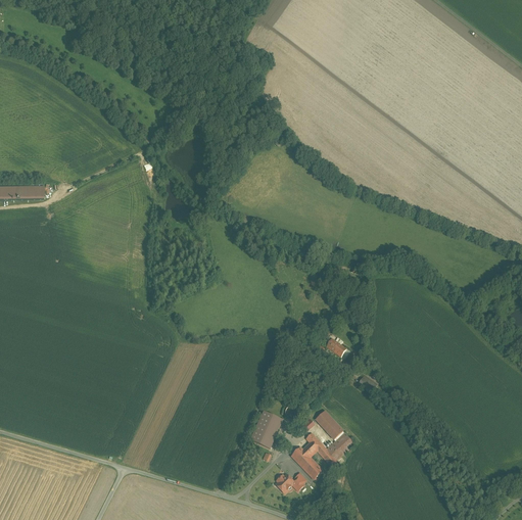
[(0,198),(48,198),(47,184),(0,185),(0,198)]
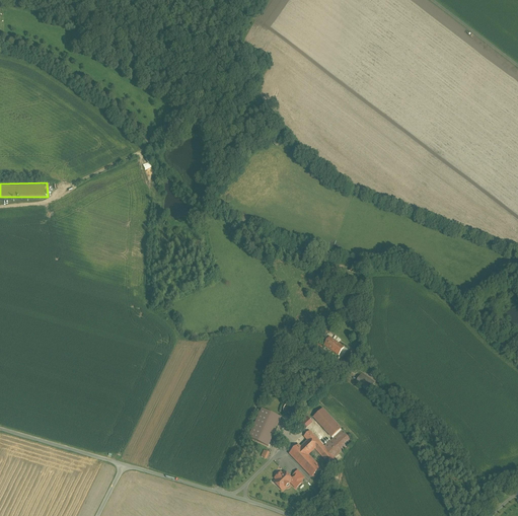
[(344,345),(328,335),(323,343),(338,353),(344,345)]
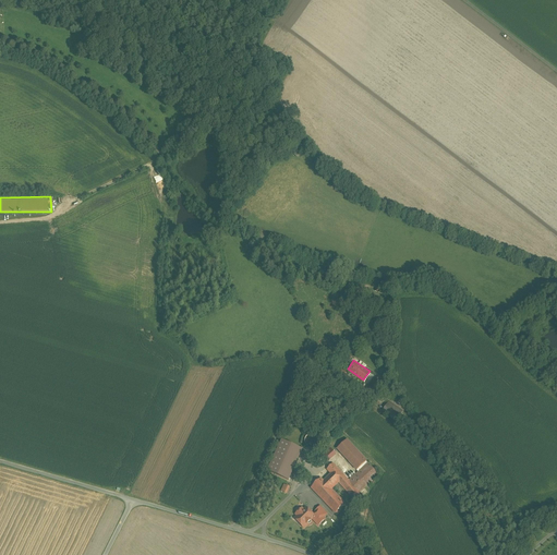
[(334,374),(340,378),(346,371),(339,366),(334,374)]
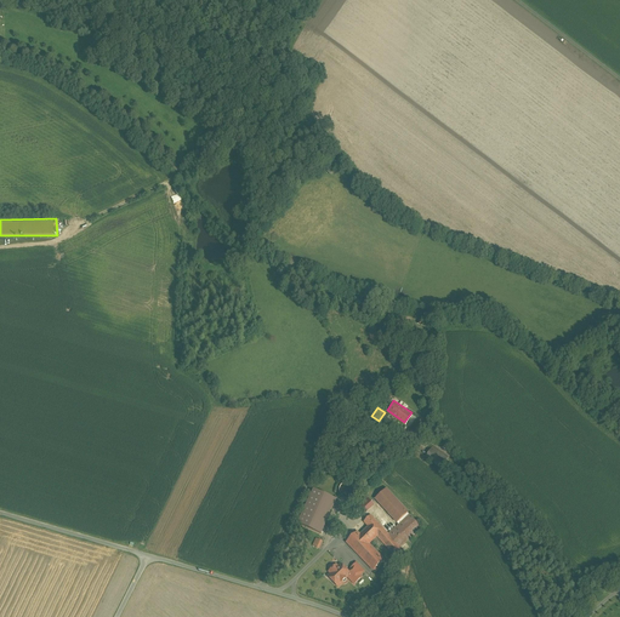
[(416,416),(407,429),(419,438),(428,424),(416,416)]
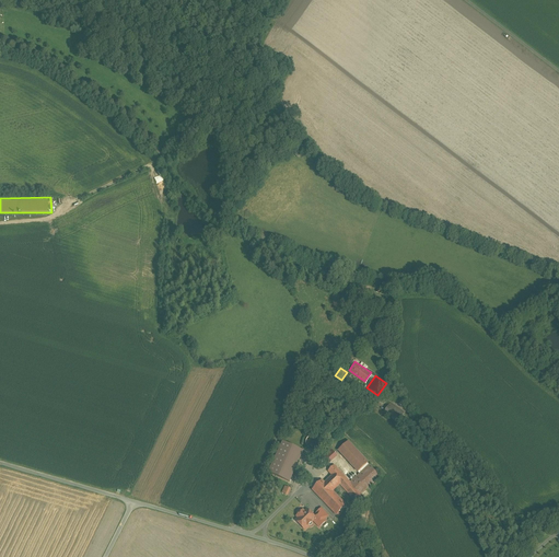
[(403,412),(388,402),(383,409),(397,419),(403,412)]
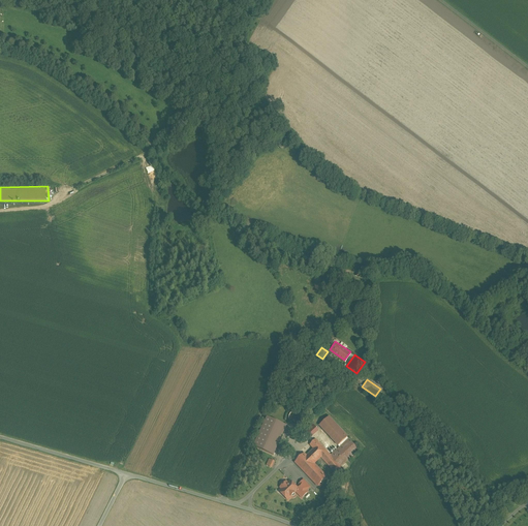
[(302,418),(302,415),(301,412),(300,410),(298,409),(294,408),(292,409),(289,410),(288,412),(288,415),(288,419),(290,421),(292,422),(296,423),(298,422),(300,420),(302,418)]
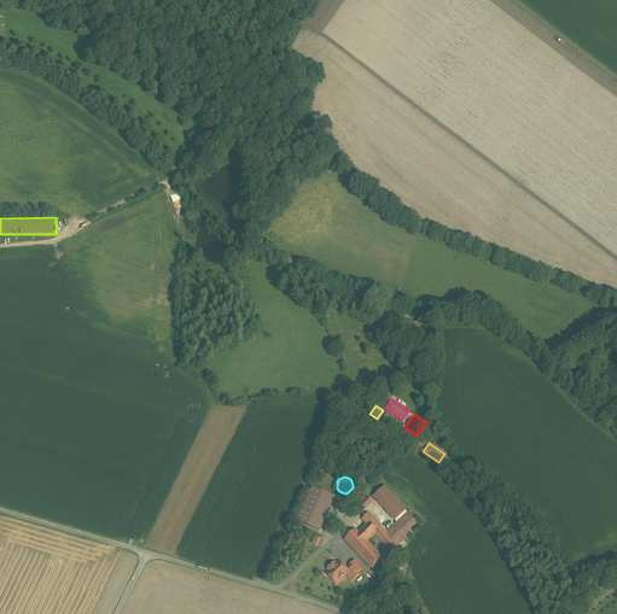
[(405,508),(383,484),(373,493),(395,518),(405,508)]
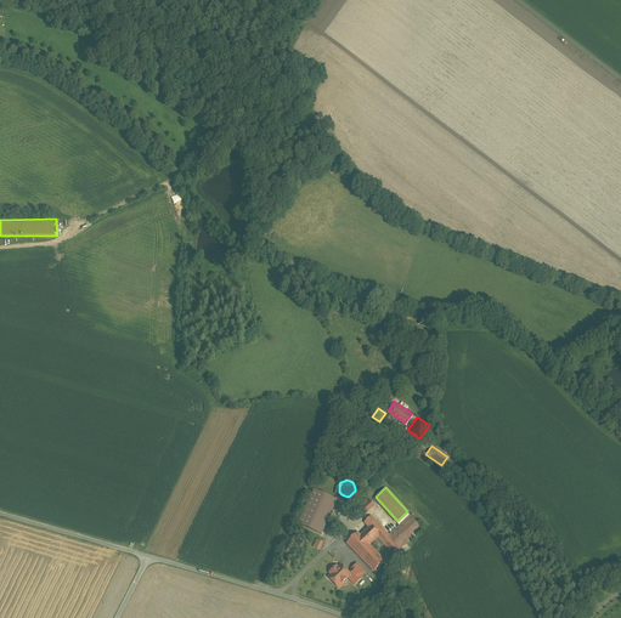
[(336,499),(314,488),(298,522),(321,532),(336,499)]
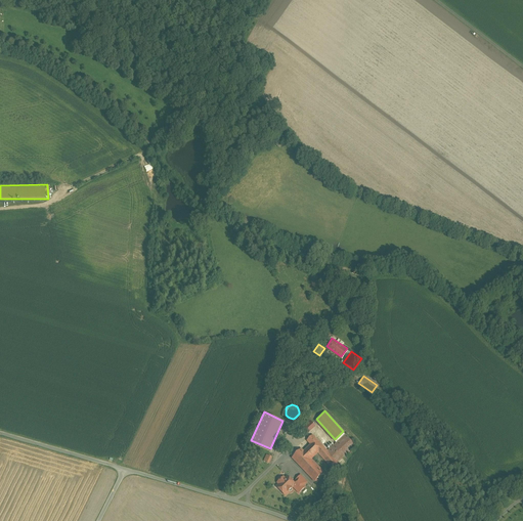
[(309,418),(300,426),(301,427),(303,430),(304,430),(313,422),(309,418)]
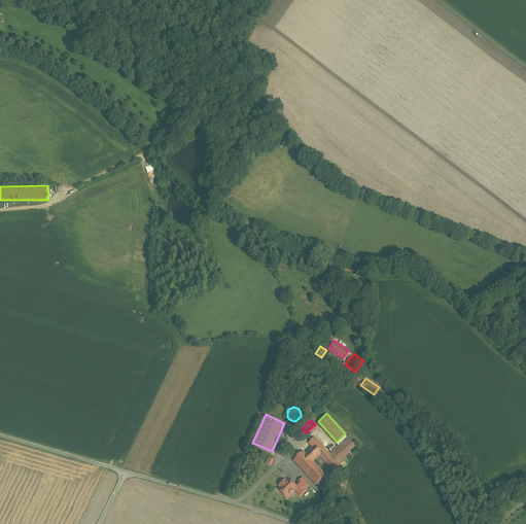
[(345,433),(337,442),(338,444),(347,435),(345,433)]
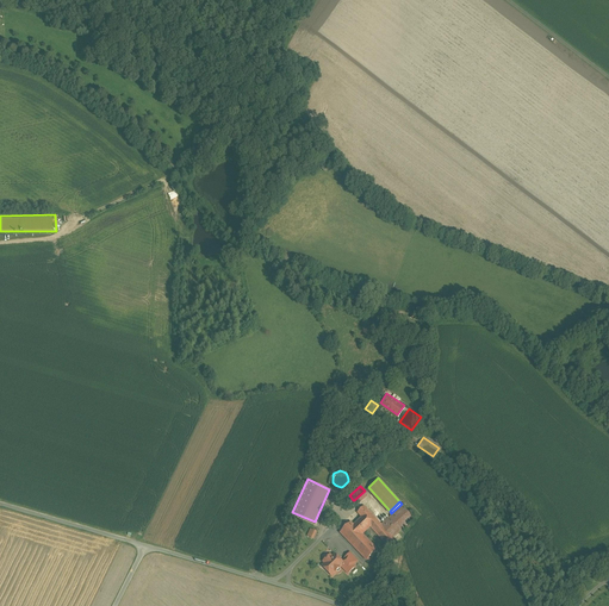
[(391,513),(381,523),(364,504),(356,510),(361,514),(353,523),(350,520),(340,530),(350,542),(361,532),(370,524),(390,547),(397,539),(392,535),(414,516),(402,504),(391,513)]
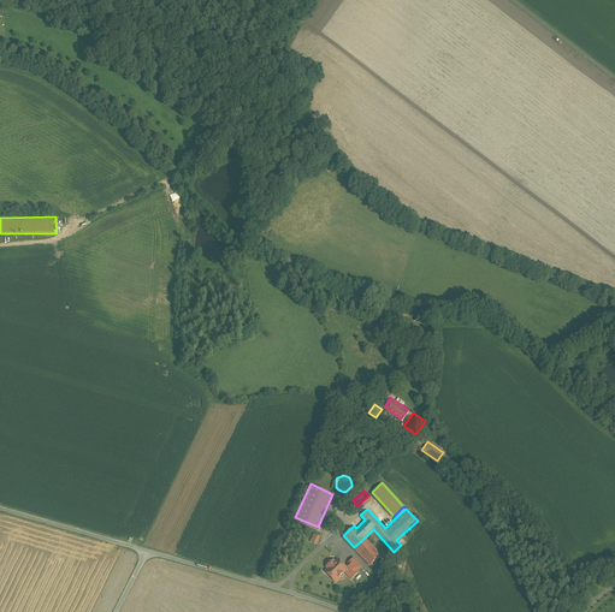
[(311,530),(307,539),(314,542),(318,534),(311,530)]
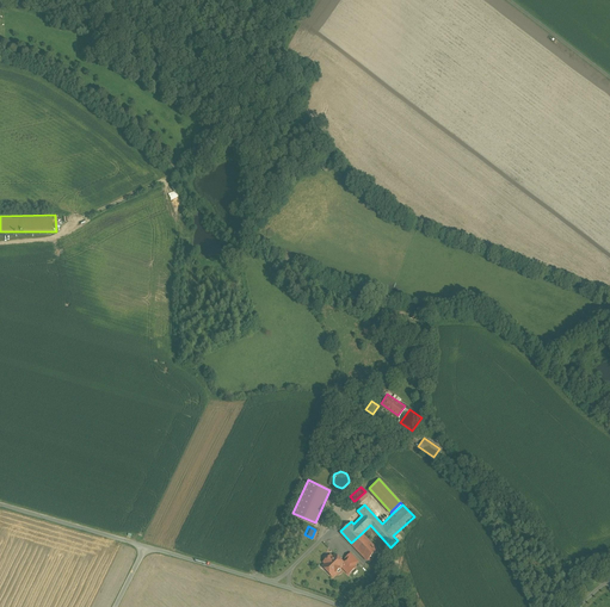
[(377,549),(362,533),(351,543),(367,558),(368,558),(369,559),(371,557),(369,556),(377,549)]
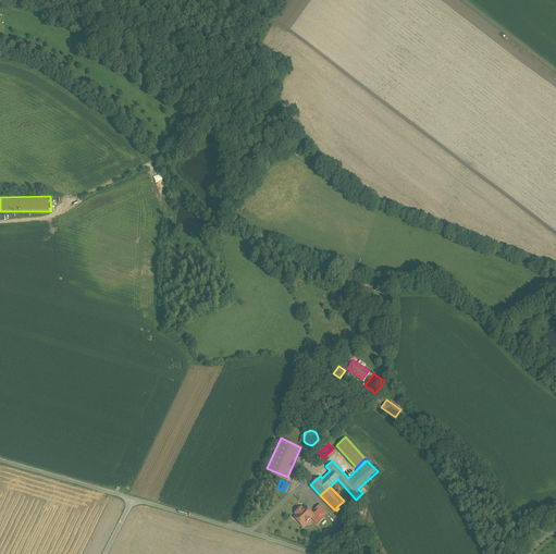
[(325,511),(319,503),(314,507),(314,508),(311,511),(313,513),(311,515),(317,521),(323,516),(322,514),(325,511)]
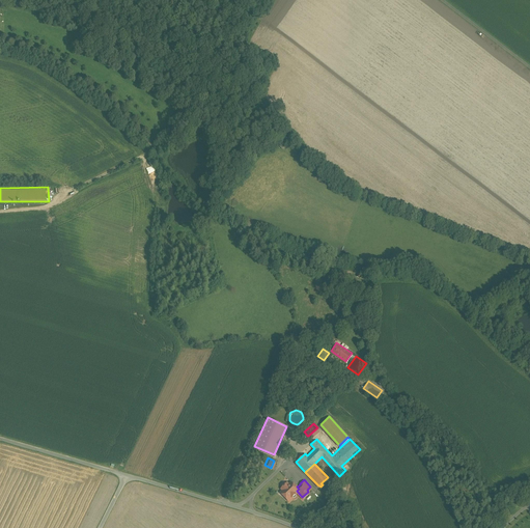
[(288,482),(286,481),(280,487),(282,489),(280,491),(287,499),(297,491),(299,489),(297,487),(290,480),(288,482)]
